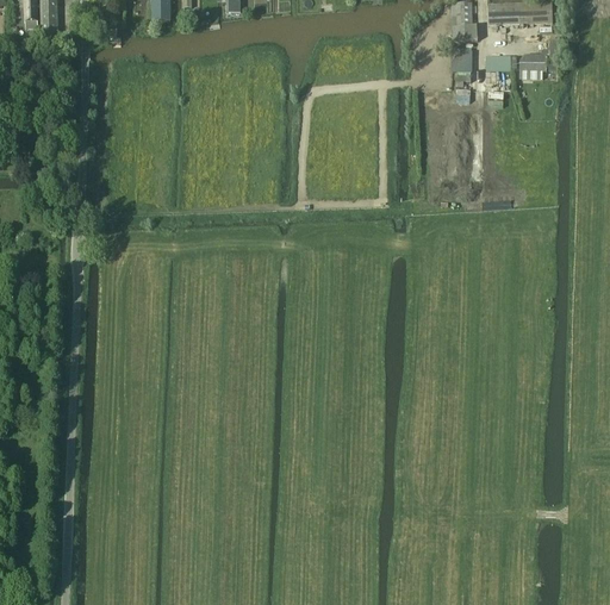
[(24,0),(25,19),(37,19),(36,0),(24,0)]
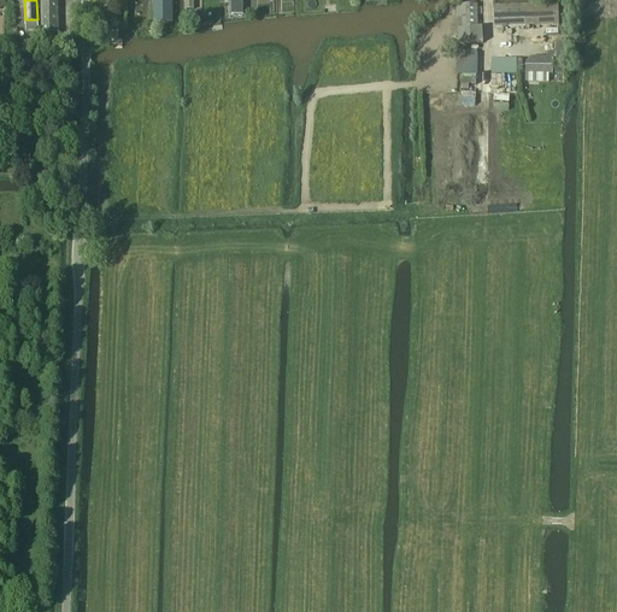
[(59,46),(58,0),(40,0),(41,46),(59,46)]
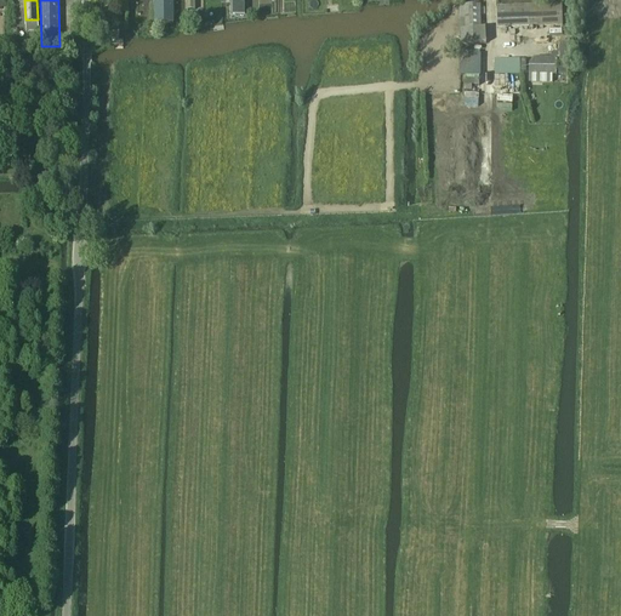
[(154,0),(155,21),(172,20),(171,0),(154,0)]
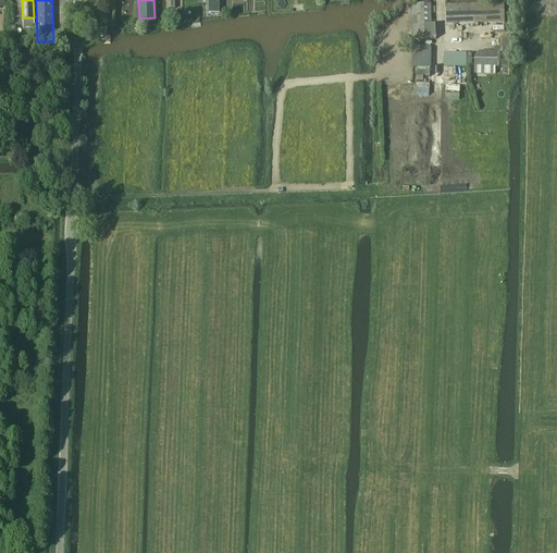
[(446,21),(505,19),(504,0),(474,0),(446,1),(446,21)]
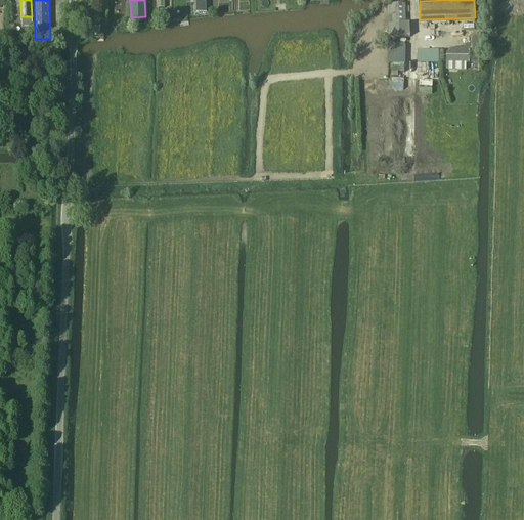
[(393,1),(388,1),(388,20),(405,20),(404,1),(393,1)]
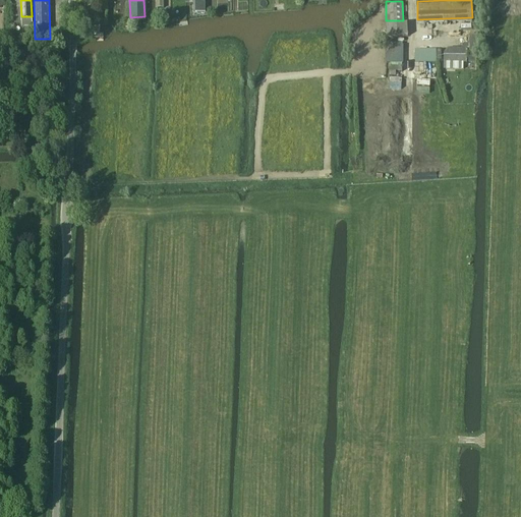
[(80,20),(80,35),(90,35),(89,20),(80,20)]
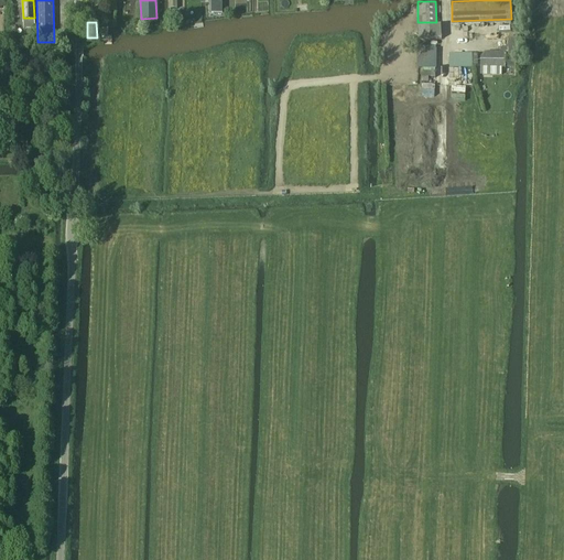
[(498,45),(498,50),(506,50),(508,50),(507,65),(514,65),(516,40),(508,39),(508,45),(498,45)]
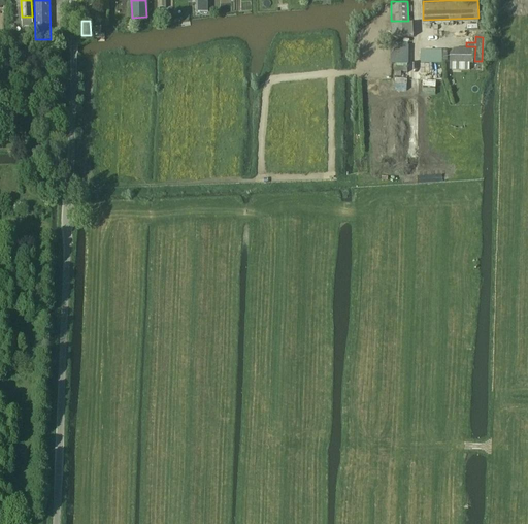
[(450,60),(450,67),(469,68),(469,61),(473,61),(473,46),(466,46),(456,45),(456,54),(450,53),(450,60)]
